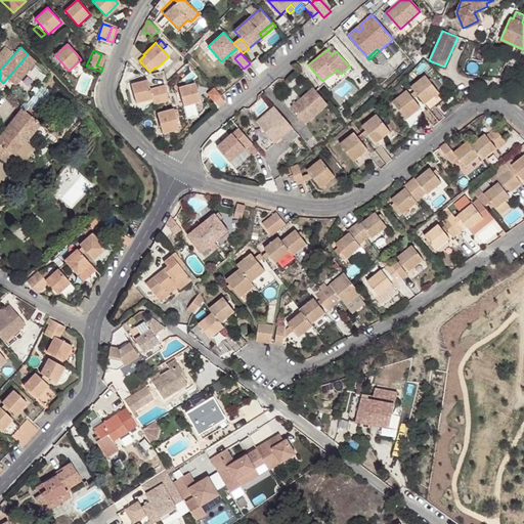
[(101,54),(96,66),(102,68),(106,56),(101,54)]
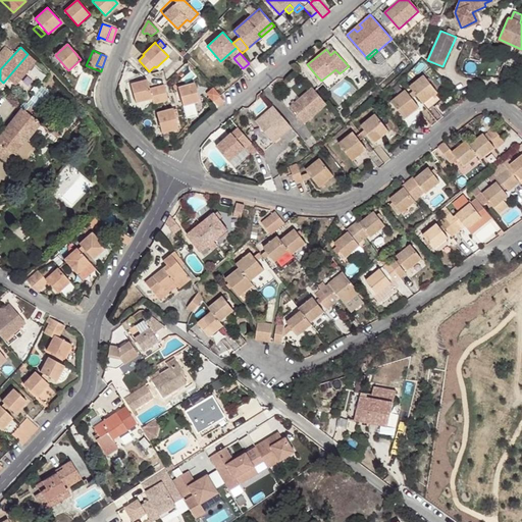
[(335,69),(321,81),(323,84),(329,91),(352,70),(349,66),(340,73),(335,69)]
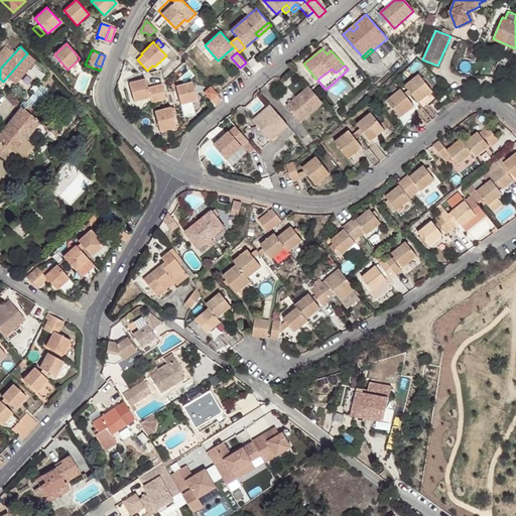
[(419,75),(404,86),(408,91),(411,95),(418,103),(432,92),(419,75)]
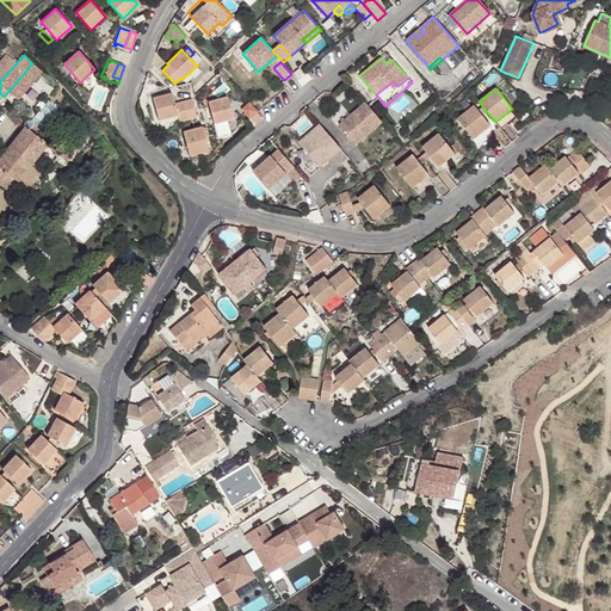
[(376,94),(371,90),(366,94),(374,103),(378,98),(376,94)]
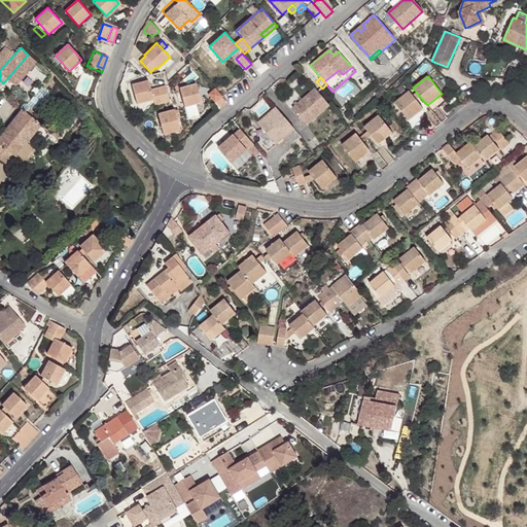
[(153,100),(154,103),(161,101),(157,88),(150,90),(148,80),(132,84),(137,104),(153,100)]
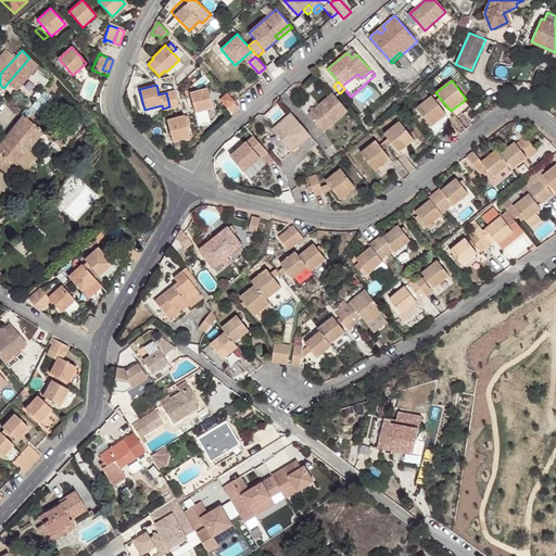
[(189,93),(194,112),(212,108),(207,88),(189,93)]
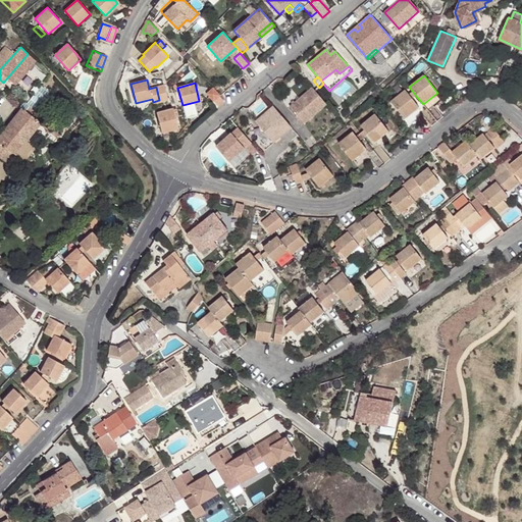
[(153,102),(154,104),(168,100),(164,85),(156,87),(159,100),(153,102)]
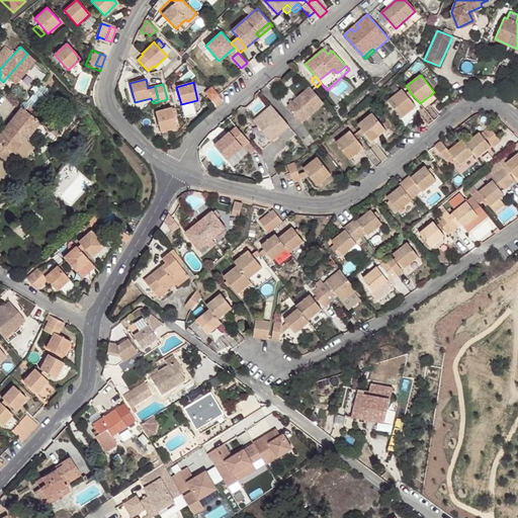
[(28,105),(45,116),(59,99),(40,85),(26,102),(28,105)]
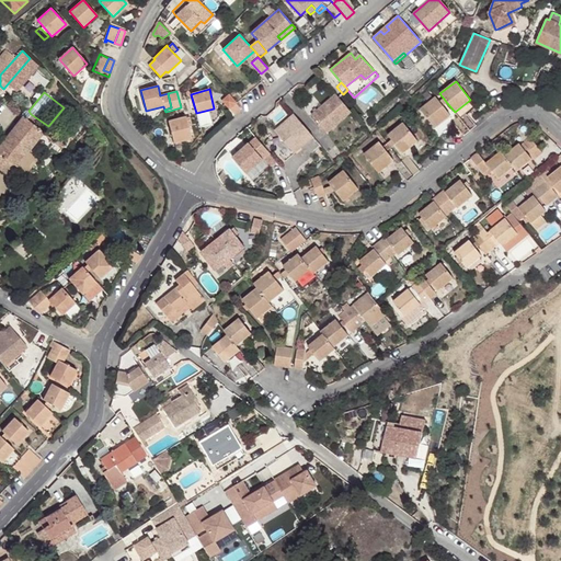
[(221,101),(224,103),(230,98),(228,94),(221,101)]
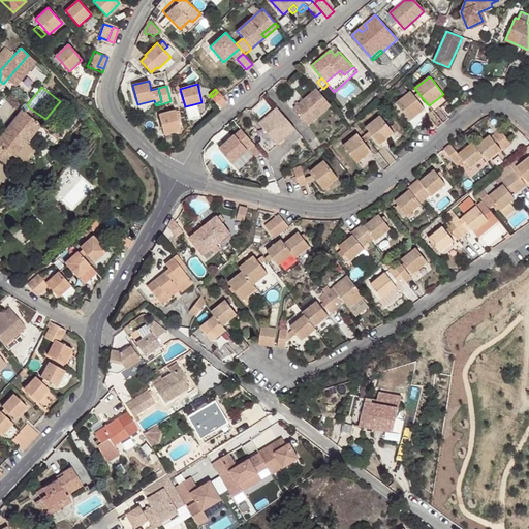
[(332,105),(317,89),(296,109),(309,124),(332,105)]
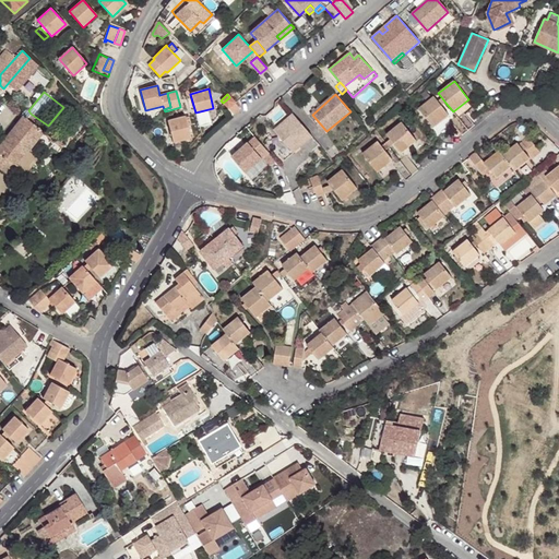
[(435,96),(419,108),(433,127),(449,115),(441,106),(438,102),(435,96)]
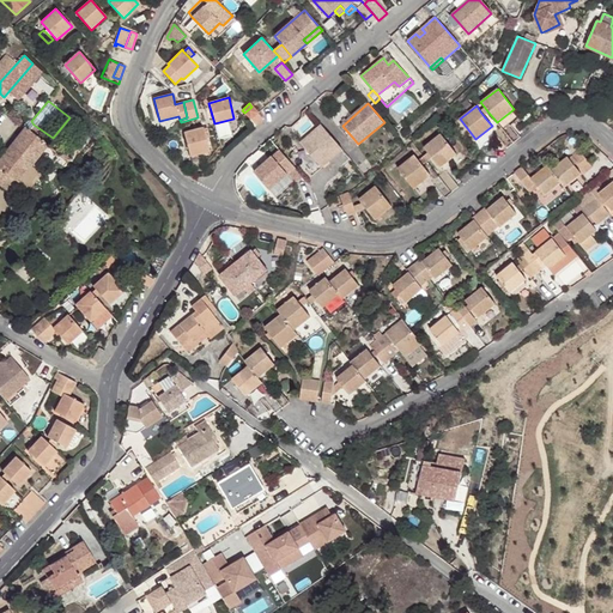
[(244,113),(256,126),(259,125),(263,120),(252,107),(244,113)]
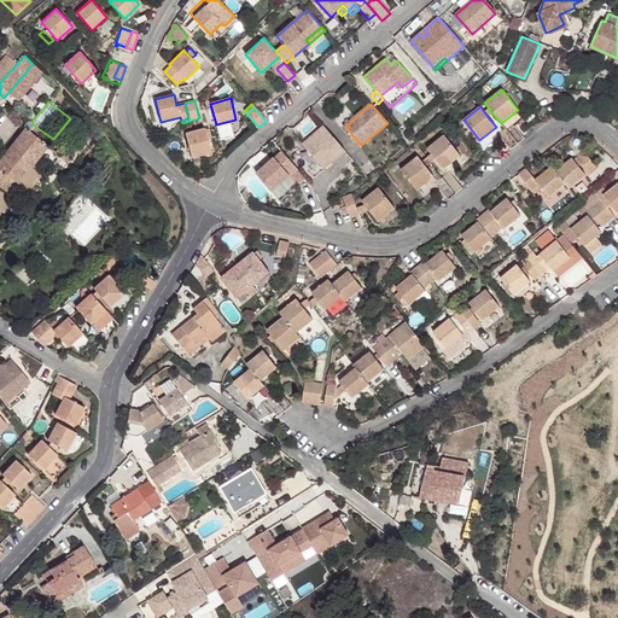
[(30,132),(27,129),(0,161),(0,181),(6,174),(16,182),(18,184),(47,146),(53,139),(34,126),(30,132)]
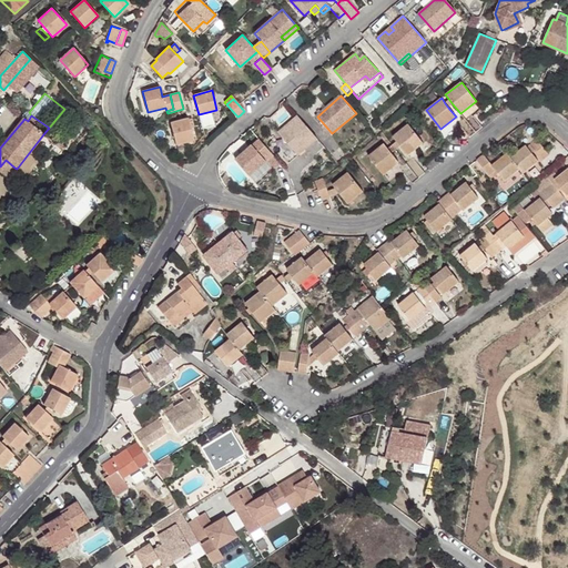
[(279,132),(298,155),(317,139),(297,115),(279,132)]
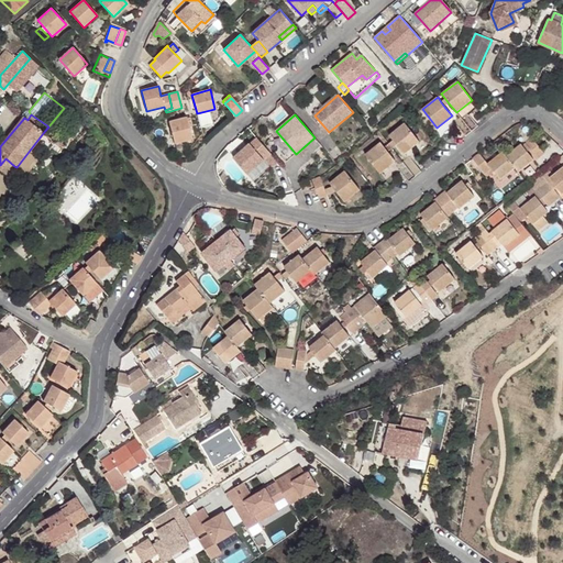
[(467,114),(462,119),(471,131),(477,127),(474,121),(467,114)]
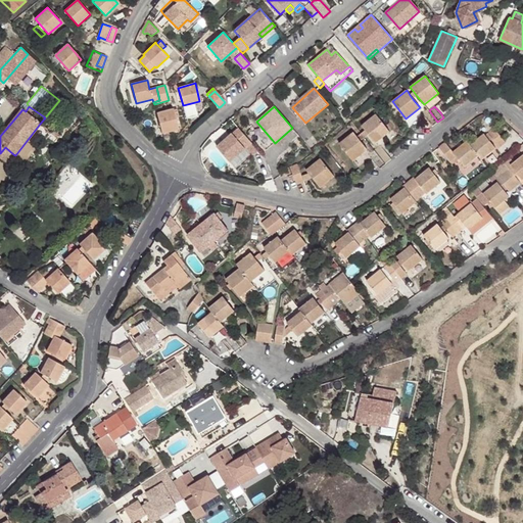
[(156,112),(162,134),(179,129),(174,108),(156,112)]
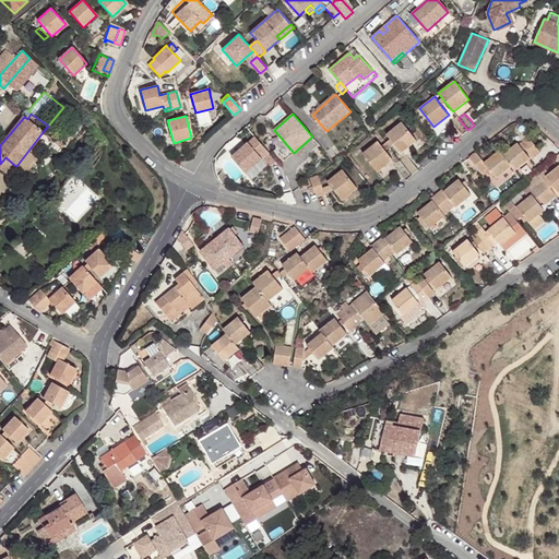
[(467,130),(459,118),(452,123),(458,131),(462,135),(467,130)]
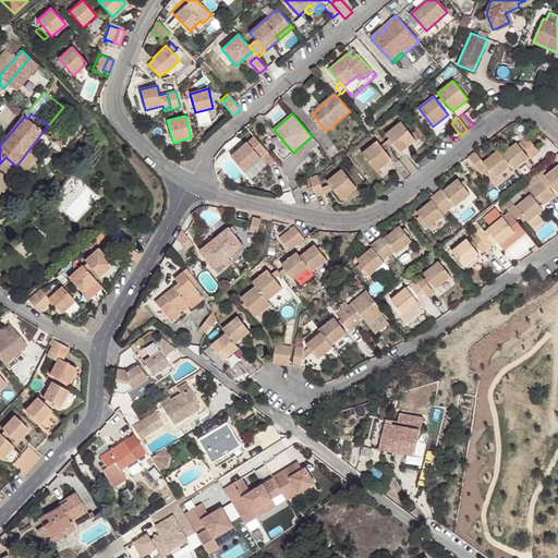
[(401,122),(386,134),(390,140),(393,144),(401,153),(415,141),(401,122)]
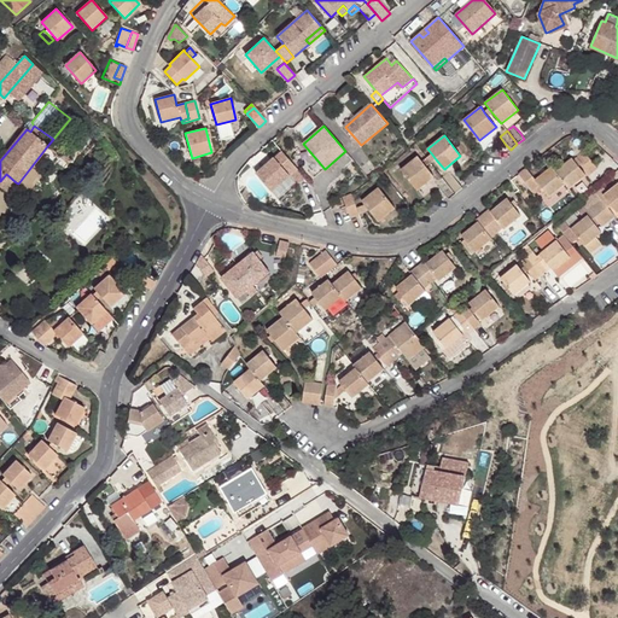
[(577,157),(590,174),(598,168),(584,151),(577,157)]
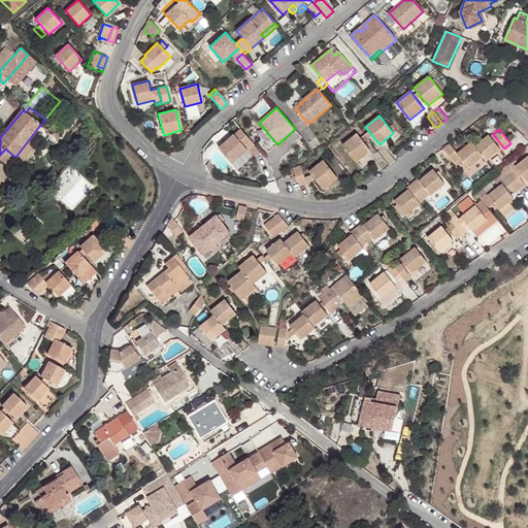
[(241,130),(219,149),(232,164),(249,151),(246,149),(253,142),(241,130)]
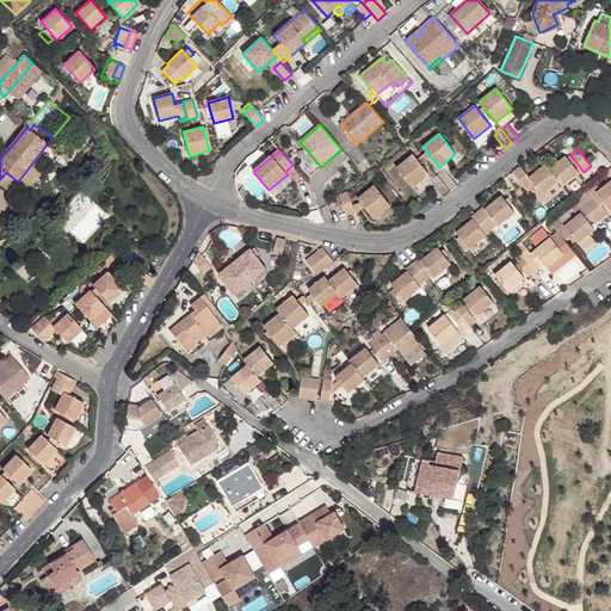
[(396,167),(413,189),(430,174),(421,165),(418,161),(413,154),(396,167)]
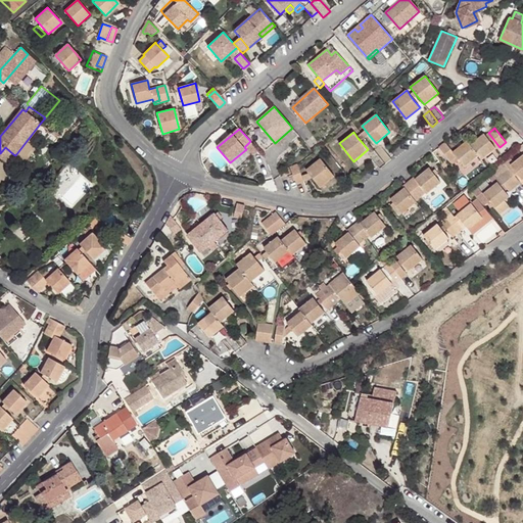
[(484,134),(470,145),(478,156),(481,159),(495,148),(484,134)]
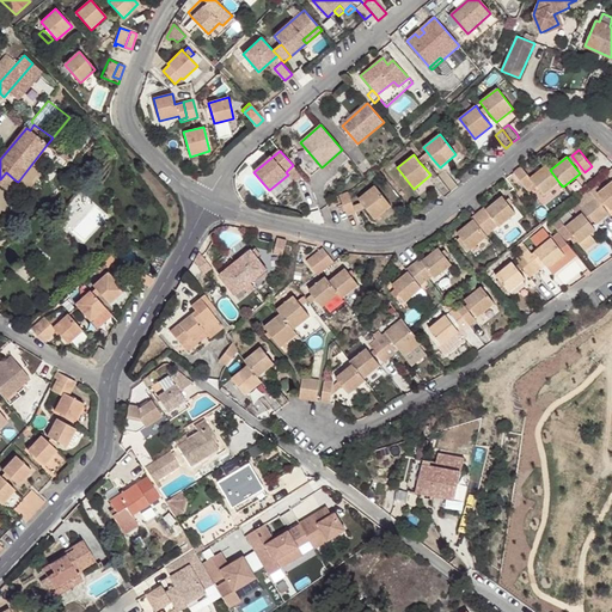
[(514,172),(527,189),(533,183),(543,195),(560,183),(550,170),(546,165),(530,178),(521,166),(514,172)]
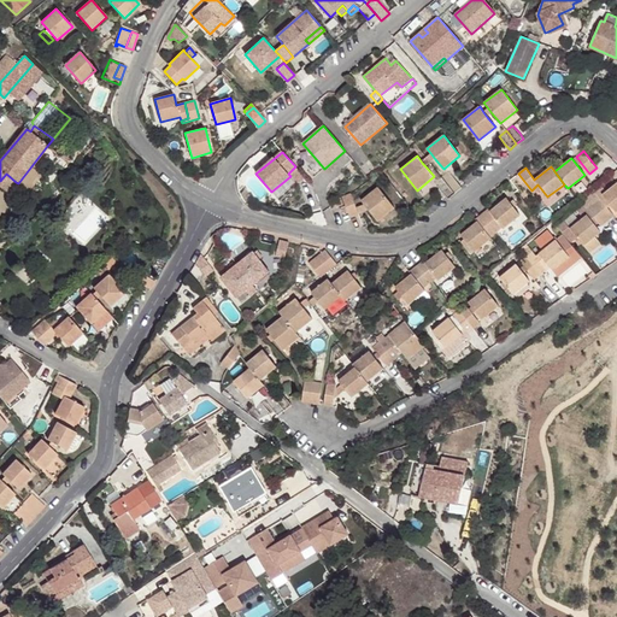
[(0,181),(0,184),(7,192),(16,182),(6,174),(0,181)]
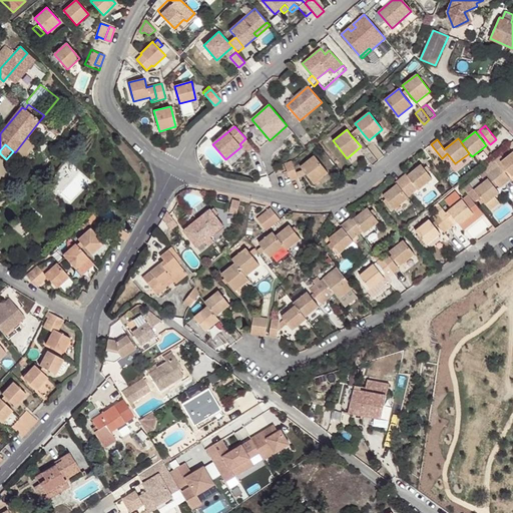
[(375,145),(370,150),(378,160),(384,156),(380,151),(375,145)]
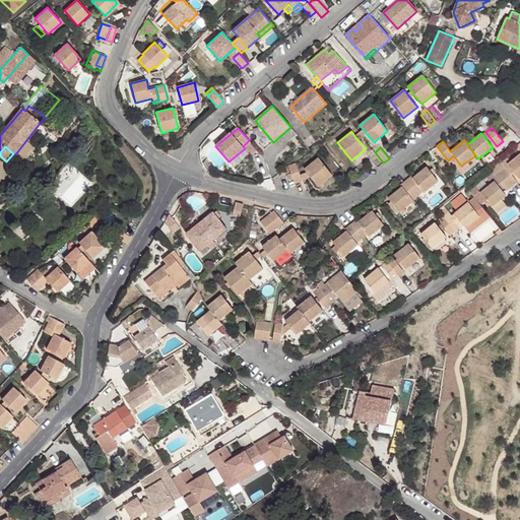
[(375,152),(369,157),(374,164),(377,168),(383,163),(375,152)]
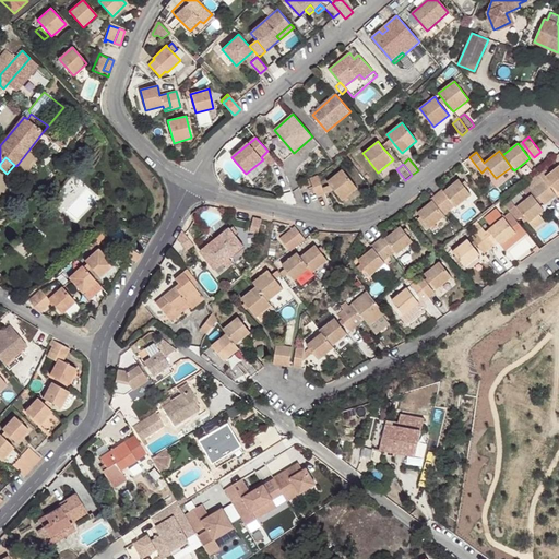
[(537,173),(532,177),(537,183),(550,200),(556,195),(550,188),(552,186),(558,192),(558,191),(558,166),(549,174),(545,169),(538,175),(537,173)]
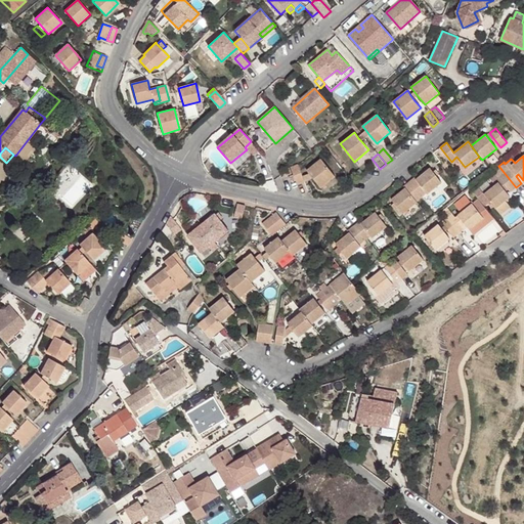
[(309,173),(320,188),(335,176),(320,159),(306,170),(309,173)]
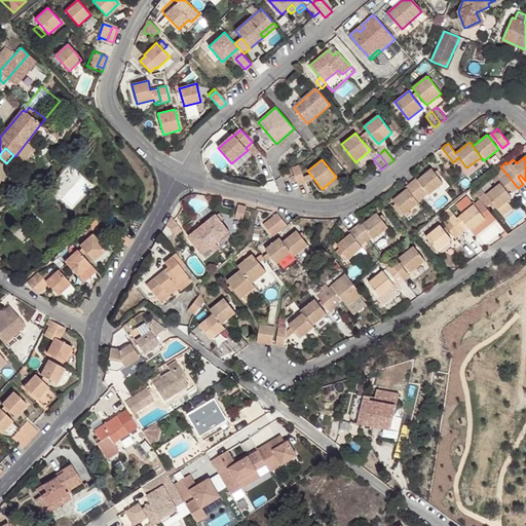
[(291,167),(298,185),(305,183),(299,164),(291,167)]
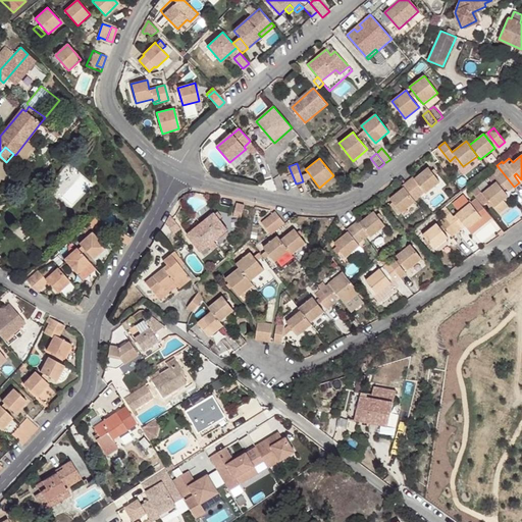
[(491,205),(499,214),(509,206),(504,200),(508,197),(504,191),(506,189),(509,192),(514,187),(502,171),(497,165),(490,170),(497,176),(490,180),(493,185),(482,194),(491,205)]
